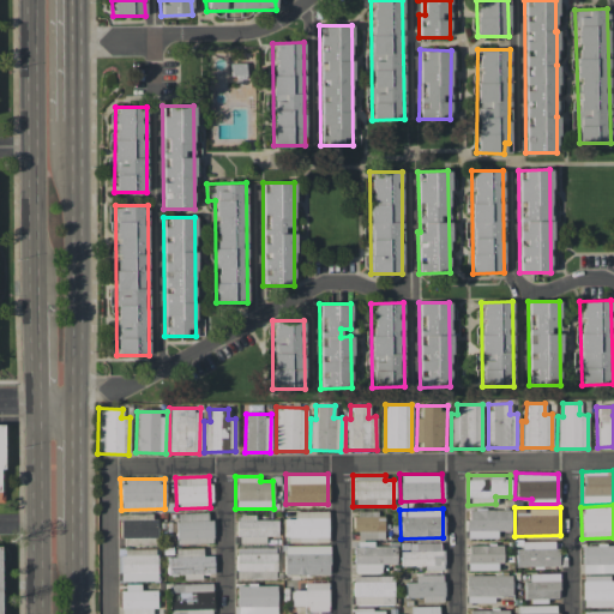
[(510,510),(468,509),(467,537),(497,539),(497,530),(509,531),(510,510)]
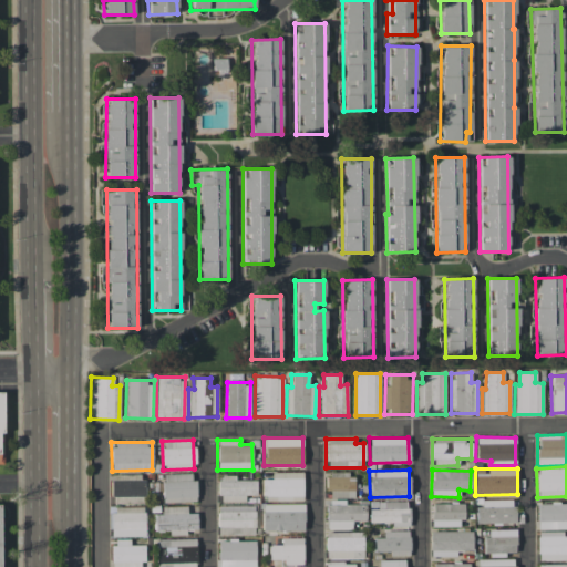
[(263,478),(261,500),(302,501),(302,472),(271,472),(271,478),(263,478)]
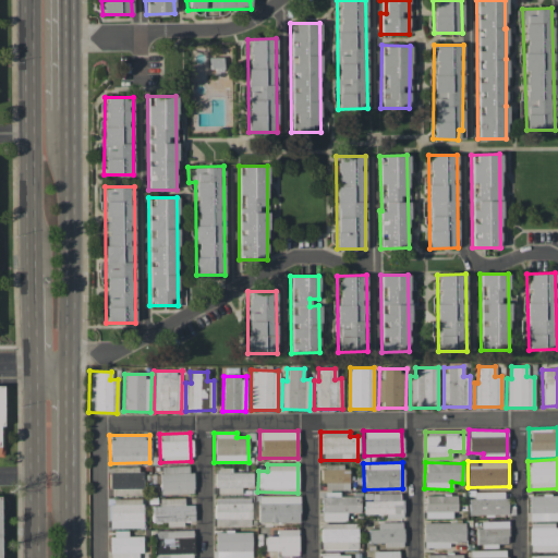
[(160,494),(192,494),(192,465),(160,466),(160,494)]
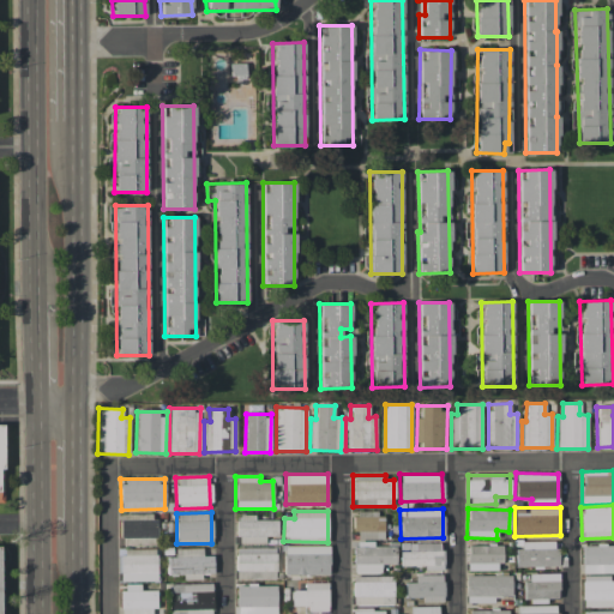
[(383,539),(384,512),(355,512),(354,539),(383,539)]
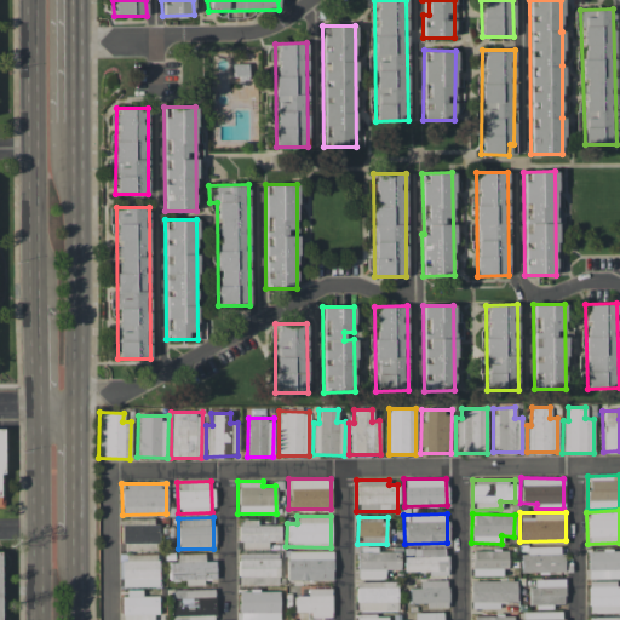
[(258,520),(240,520),(239,549),(268,549),(268,540),(280,541),(280,526),(257,524),(258,520)]
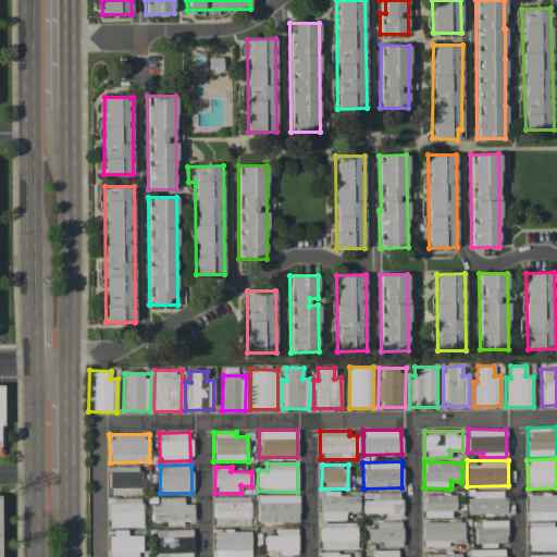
[(109,471),(110,494),(143,494),(141,471),(109,471)]
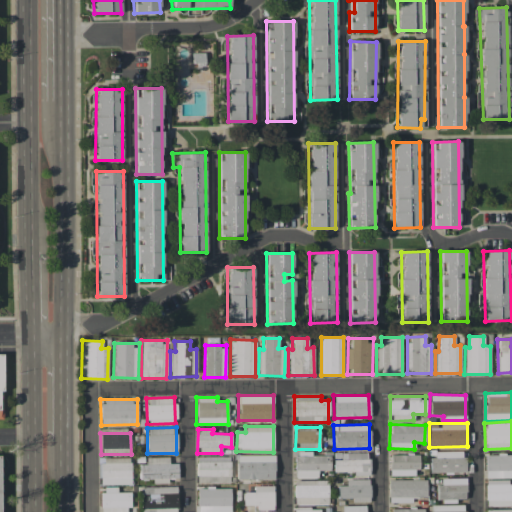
[(330,455),(311,455),(310,451),(295,451),(295,478),(317,477),(317,470),(330,470),(330,455)]
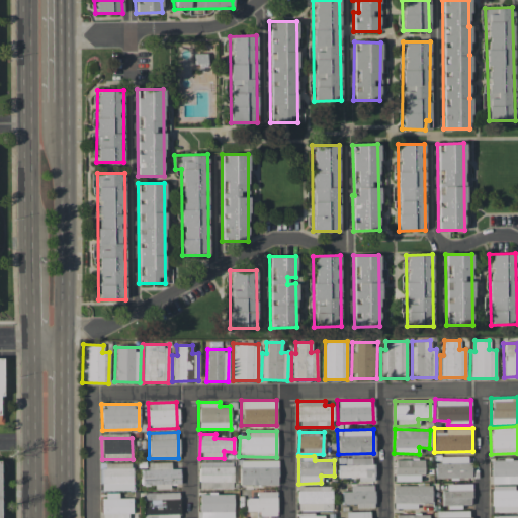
[(469,456),(436,456),(437,479),(469,478),(469,456)]
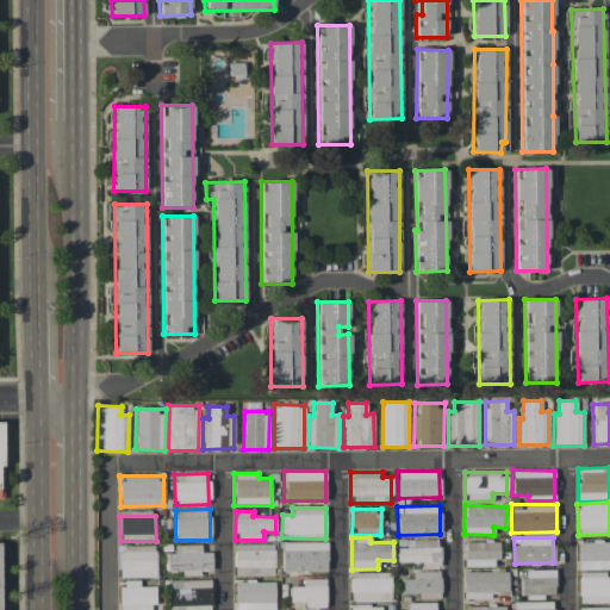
[(440,540),(398,539),(397,561),(421,562),(419,566),(439,566),(440,540)]
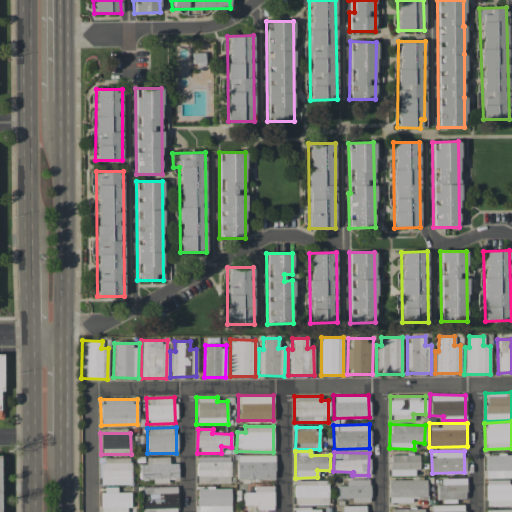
[(274,480),(274,455),(236,454),(236,479),(274,480)]
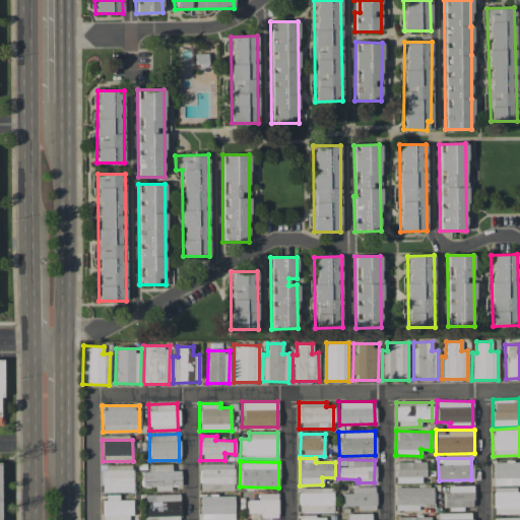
[(396,461),(396,482),(424,482),(424,461),(396,461)]
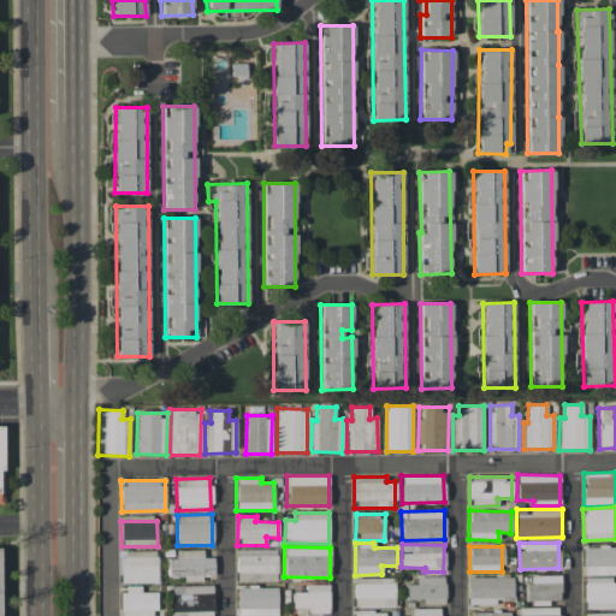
[(615,546),(584,548),(584,575),(615,574),(615,546)]
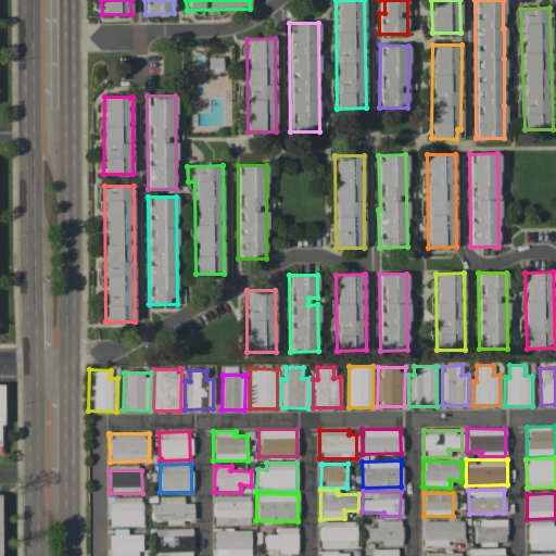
[(214,525),(250,523),(249,494),(213,496),(214,525)]
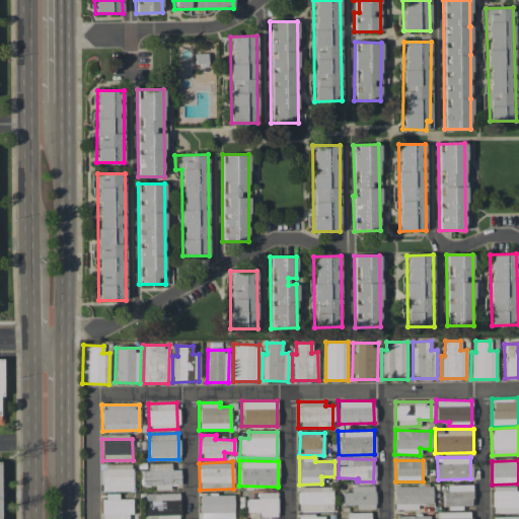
[(100,491),(132,492),(133,464),(101,463),(100,491)]
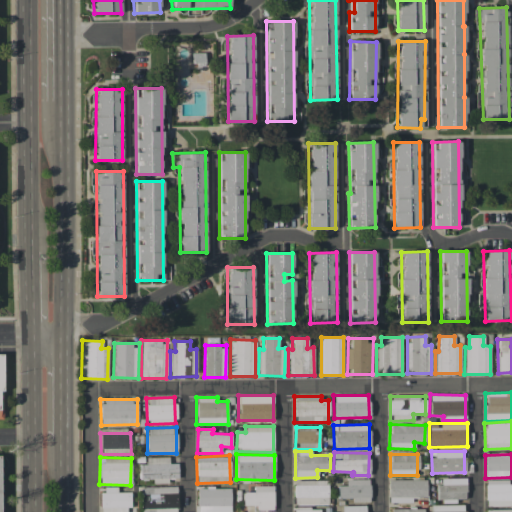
[(145,457),(146,464),(139,464),(140,479),(152,479),(152,483),(168,483),(168,479),(178,478),(178,463),(169,463),(169,457),(145,457)]
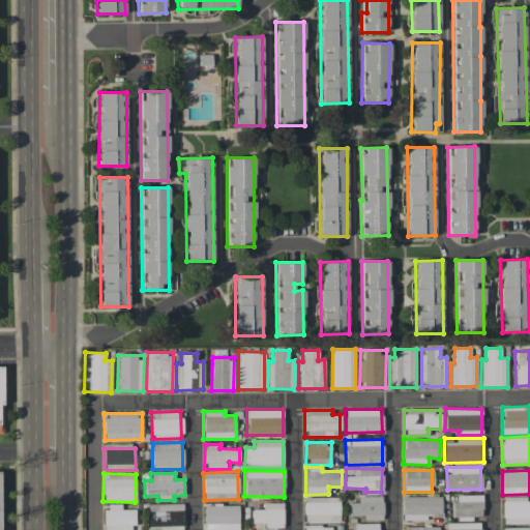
[(481,516),(481,495),(453,496),(453,517),(481,516)]
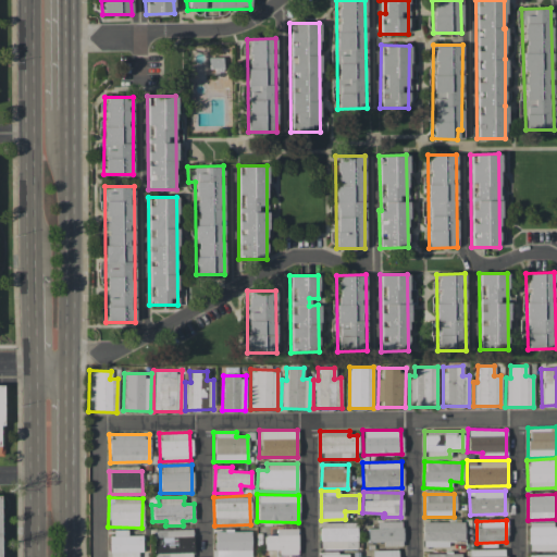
[(367,528),(368,542),(384,542),(384,547),(401,546),(401,521),(376,521),(376,528),(367,528)]
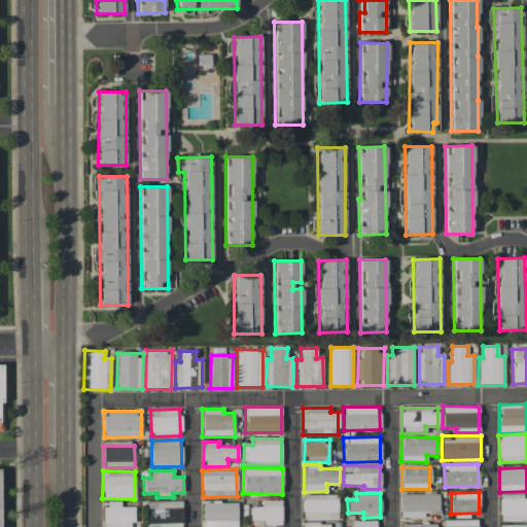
[(438,493),(399,494),(399,518),(424,518),(424,512),(438,512),(438,493)]
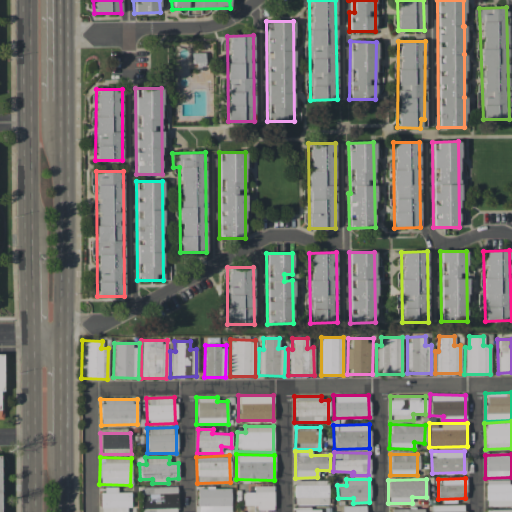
[(508,479),(485,480),(486,506),(511,505),(511,484),(508,485),(508,479)]
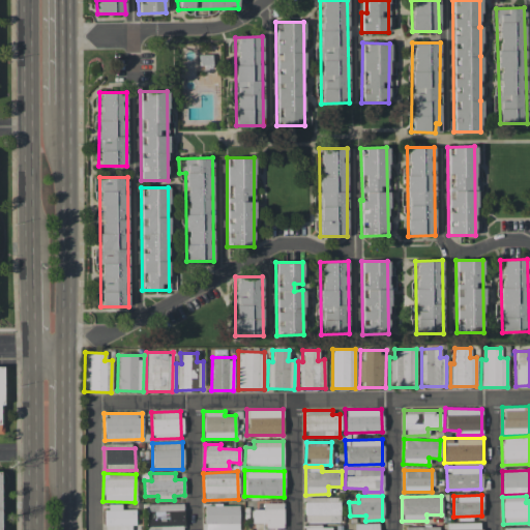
[(339,497),(303,498),(304,523),(340,522),(339,497)]
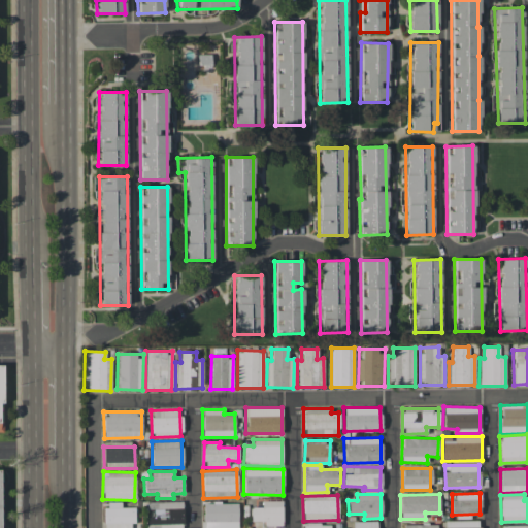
[(282,500),(262,500),(262,507),(251,507),(251,521),(266,521),(266,525),(282,526),(282,500)]
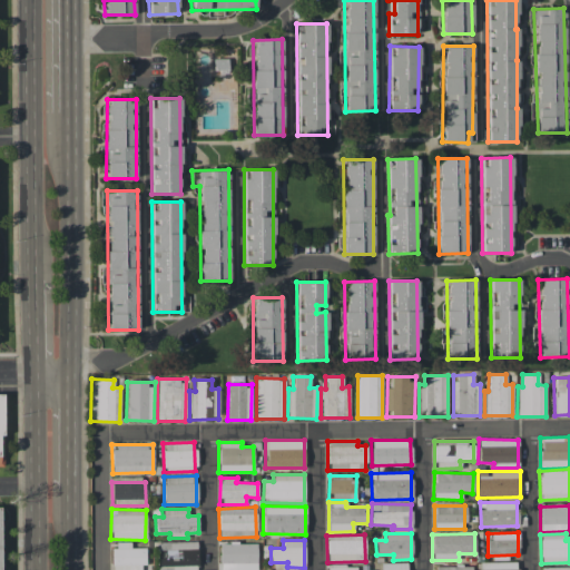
[(158,569),(197,569),(196,541),(158,542),(158,569)]
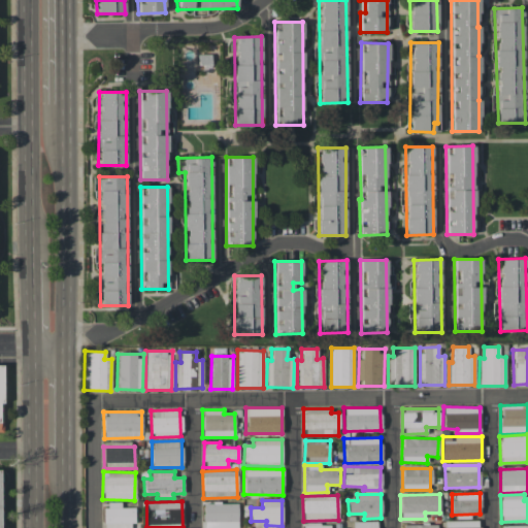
[(239,527),(240,505),(230,505),(230,502),(204,501),(203,527),(231,527),(239,527)]
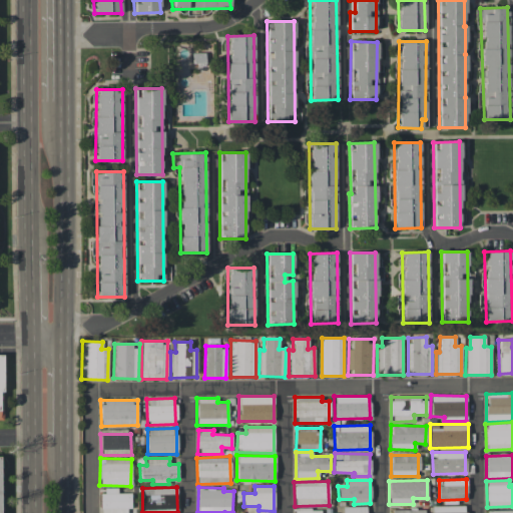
[(129,512),(129,493),(117,493),(117,488),(101,488),(101,512),(129,512)]
